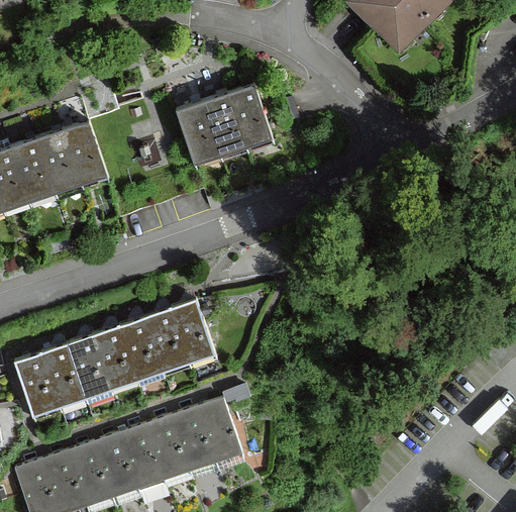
[(452,0),(354,0),(350,4),(401,54),(452,0)]
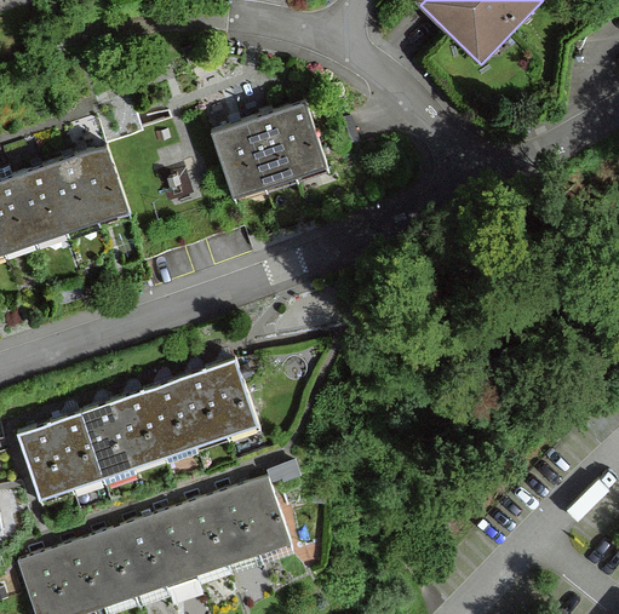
[(305,102),(275,113),(297,177),(328,166),(305,102)]
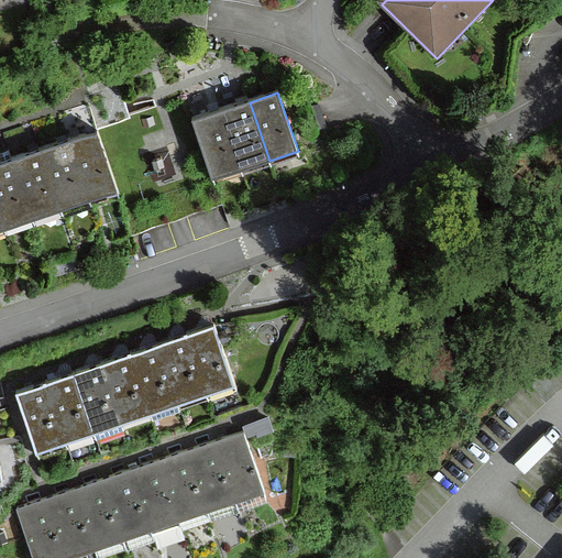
[(250,102),(221,112),(242,171),(270,161),(250,102)]
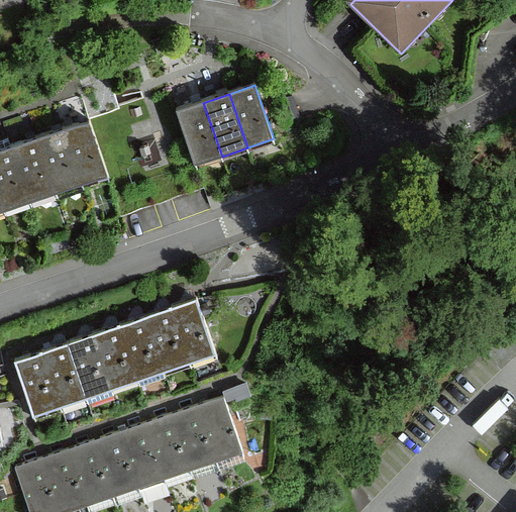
[(203,103),(178,112),(197,165),(222,157),(203,103)]
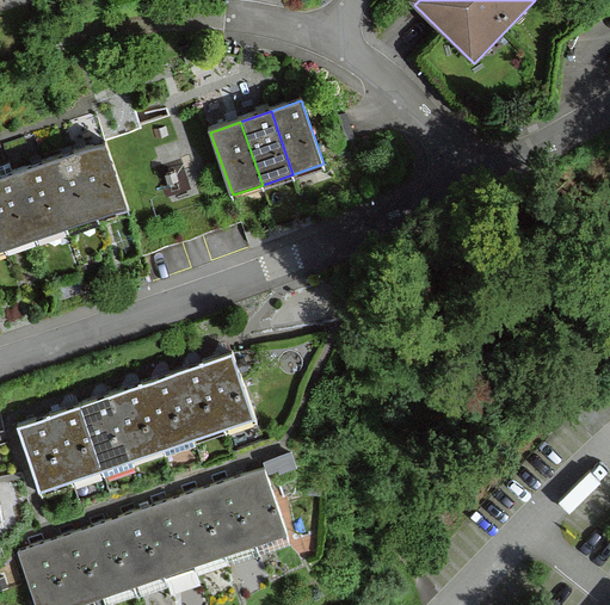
[(105,142),(75,153),(98,217),(129,207),(105,142)]
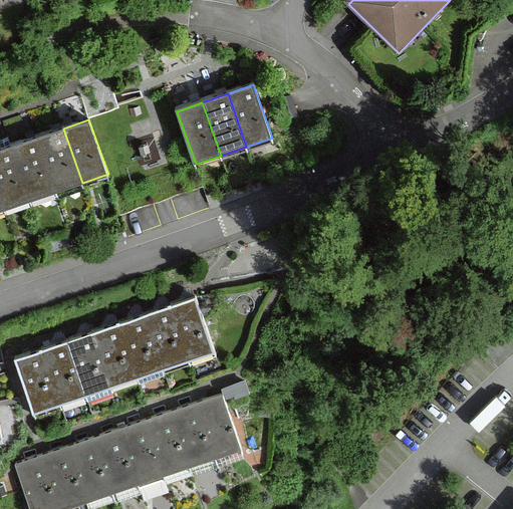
[(63,129),(37,138),(56,192),(82,183),(63,129)]
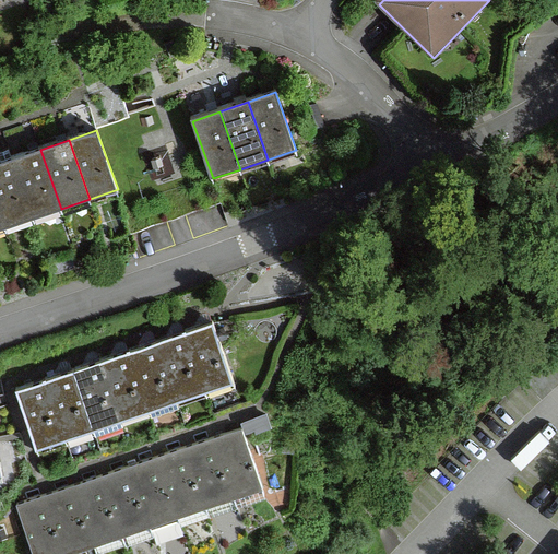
[(40,150),(13,160),(34,219),(61,209),(40,150)]
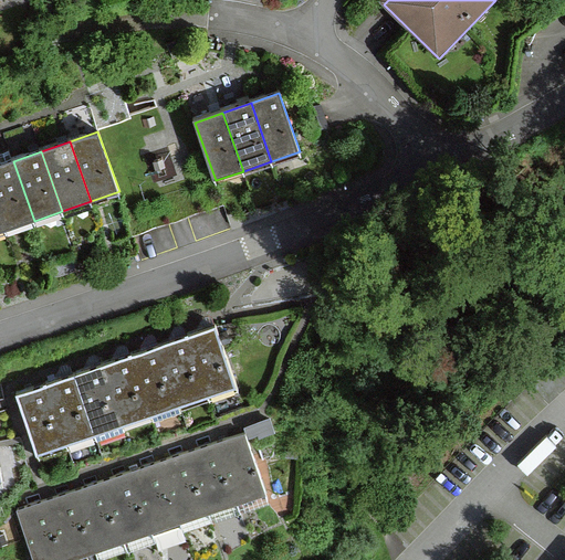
[(13,161),(0,166),(0,214),(6,231),(34,221),(13,161)]
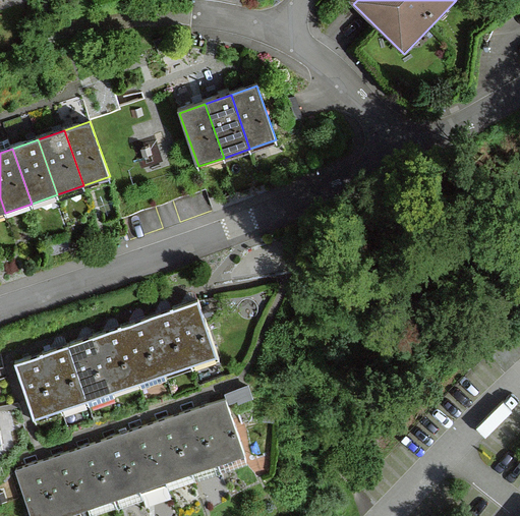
[(197,304),(171,313),(189,366),(216,358),(197,304)]
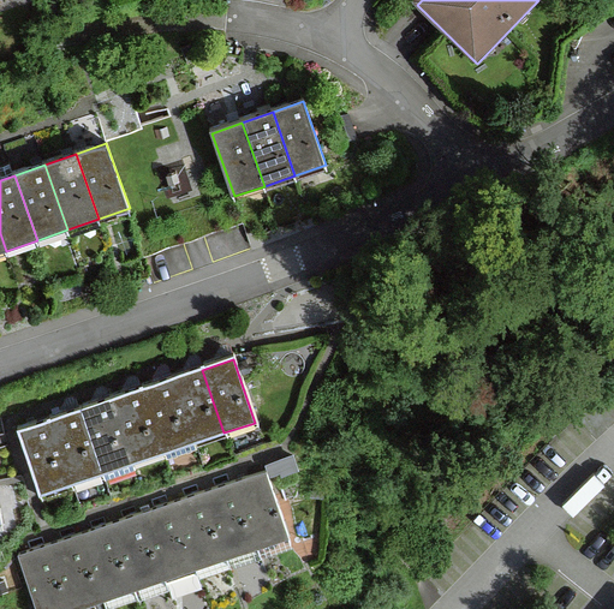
[(202,370),(172,381),(194,443),(224,433),(202,370)]
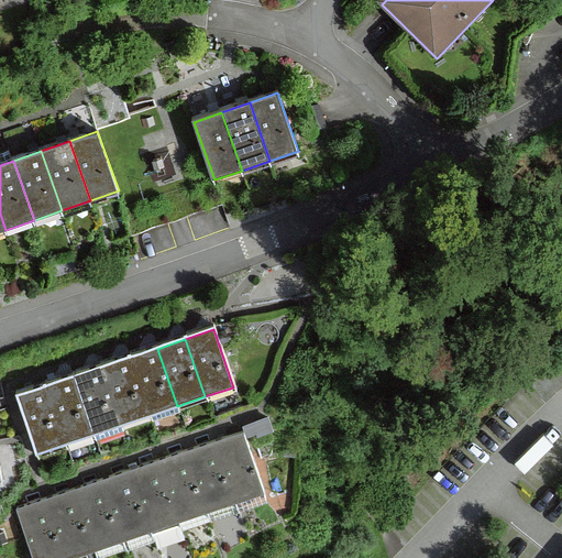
[(157,349),(129,358),(149,416),(177,406),(157,349)]
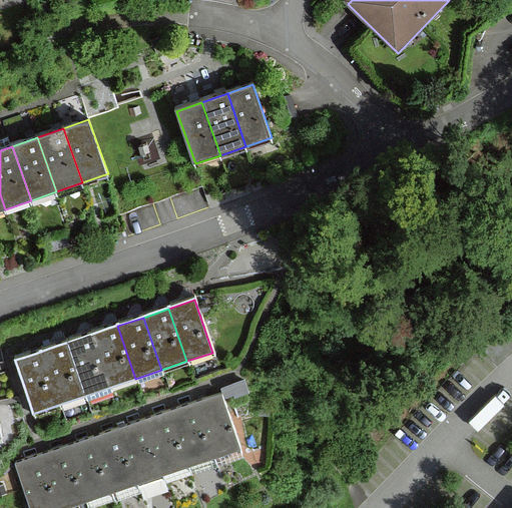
[(117,326),(91,335),(109,387),(135,379),(117,326)]
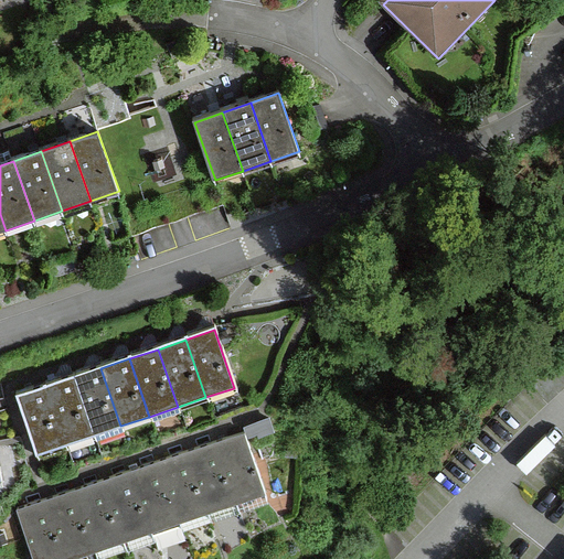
[(100,368),(72,378),(92,436),(120,426),(100,368)]
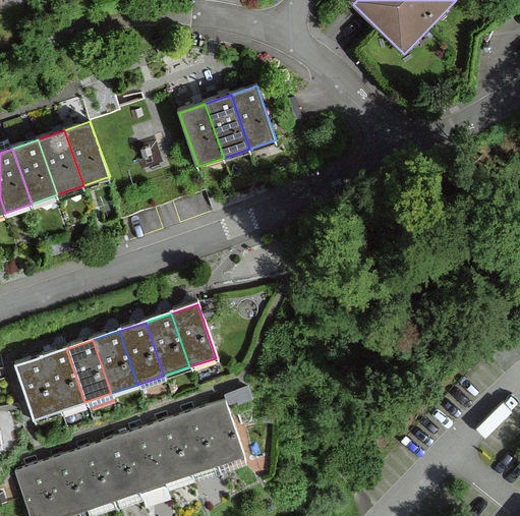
[(66,349),(41,358),(58,411),(84,402),(66,349)]
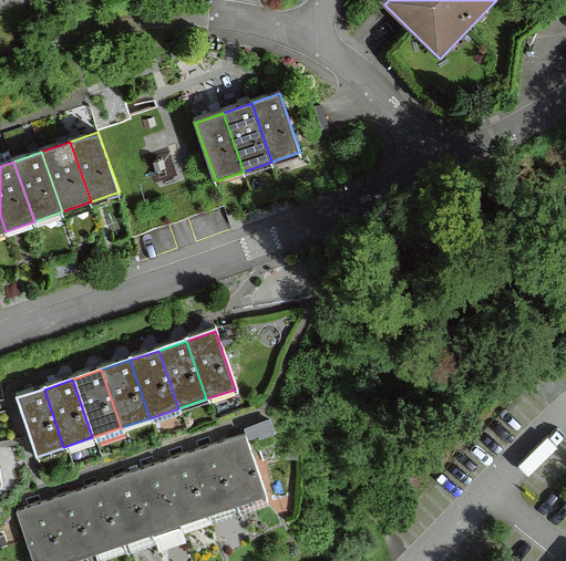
[(44,390),(16,398),(35,457),(63,447),(44,390)]
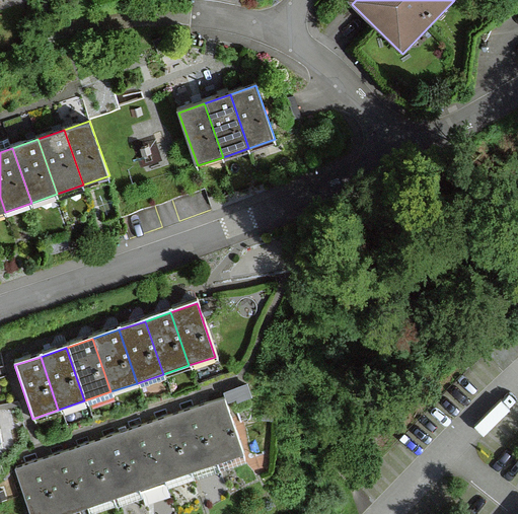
[(223,398),(197,408),(216,461),(241,452),(223,398)]
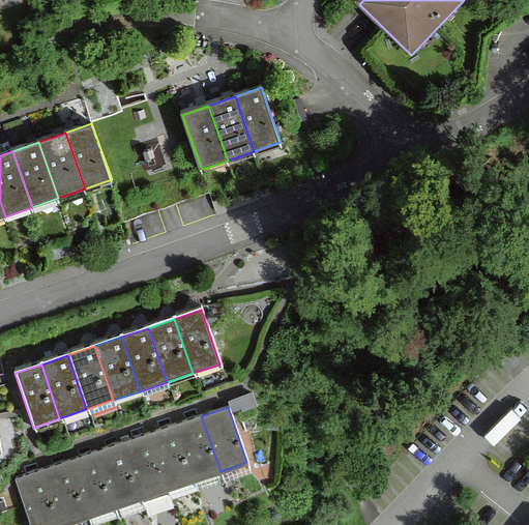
[(201,416),(174,426),(194,480),(221,471),(201,416)]
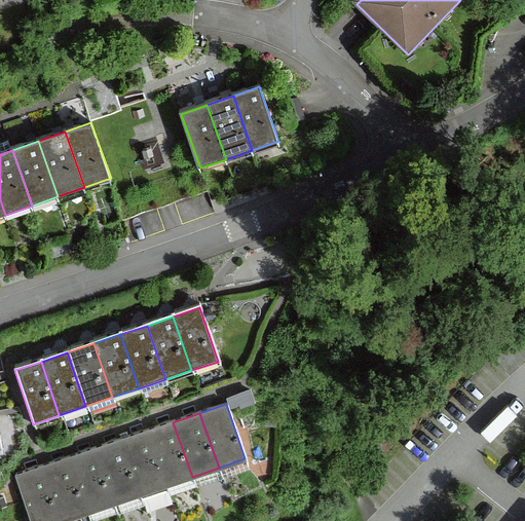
[(173,422),(147,432),(165,486),(192,477),(173,422)]
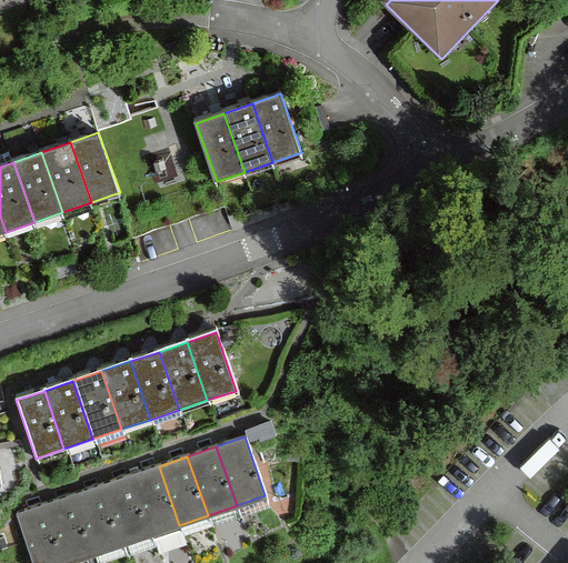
[(159,466),(130,476),(151,535),(179,525),(159,466)]
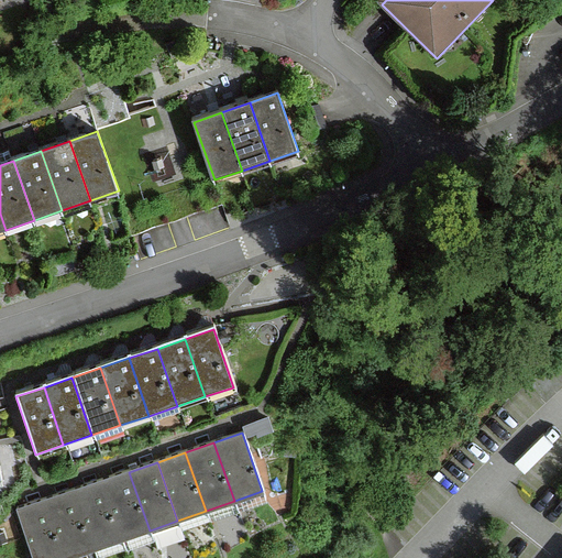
[(129,472),(100,482),(121,540),(150,531),(129,472)]
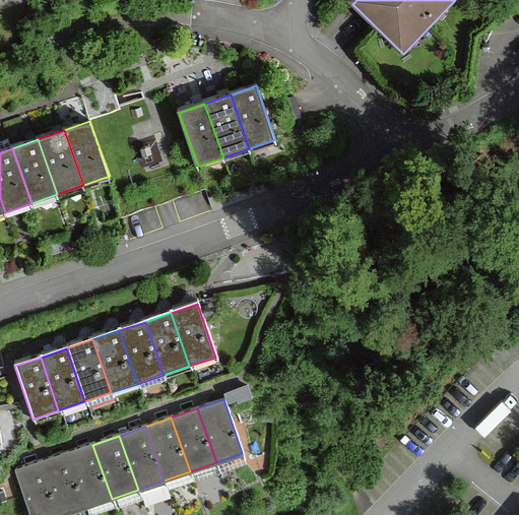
[(92,445),(67,454),(85,508),(112,499),(92,445)]
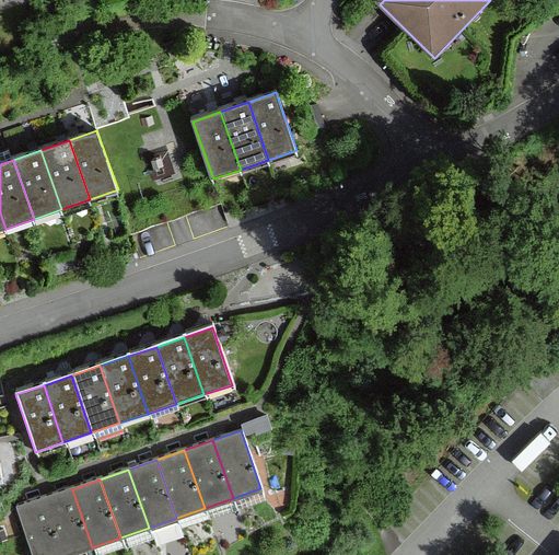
[(72,489),(44,500),(63,554),(73,554),(92,547),(72,489)]
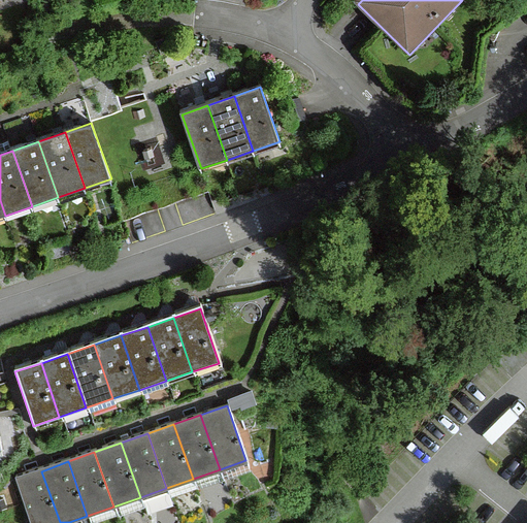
[(41,471),(15,481),(30,522),(60,522),(41,471)]
